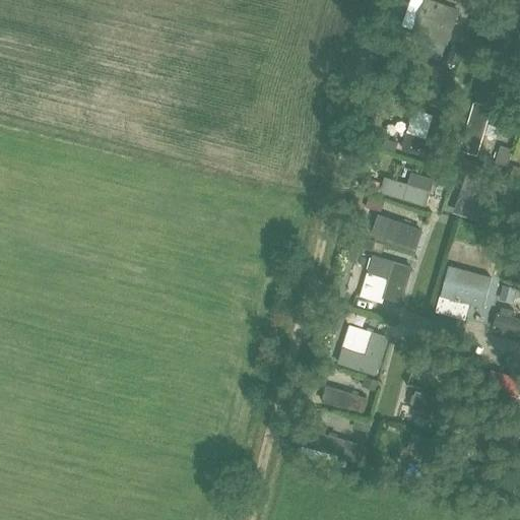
[(448,45),(461,9),(435,0),(424,0),(412,33),(448,45)]
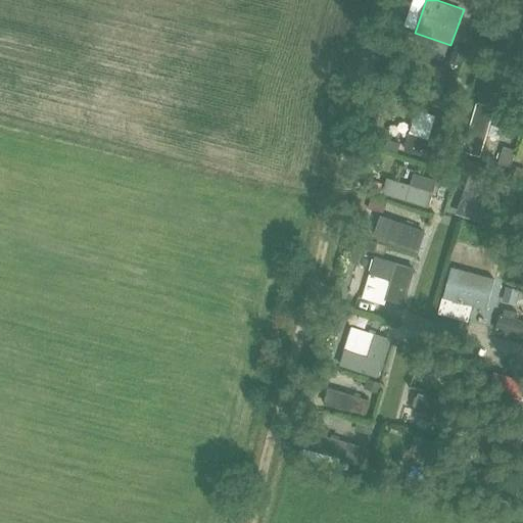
[(408,57),(398,88),(438,99),(447,68),(408,57)]
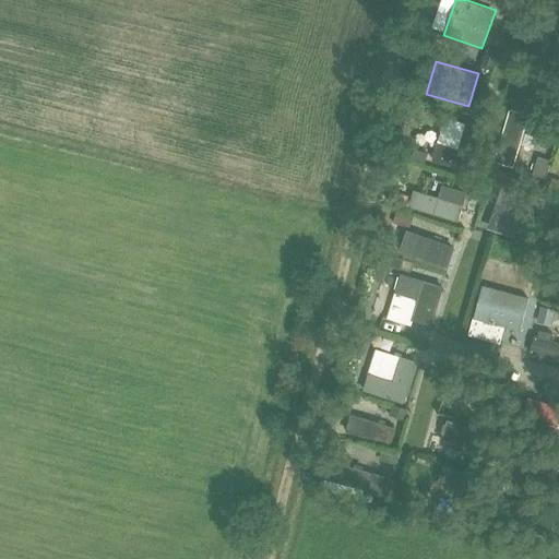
[(530,110),(510,105),(494,161),(513,166),(530,110)]
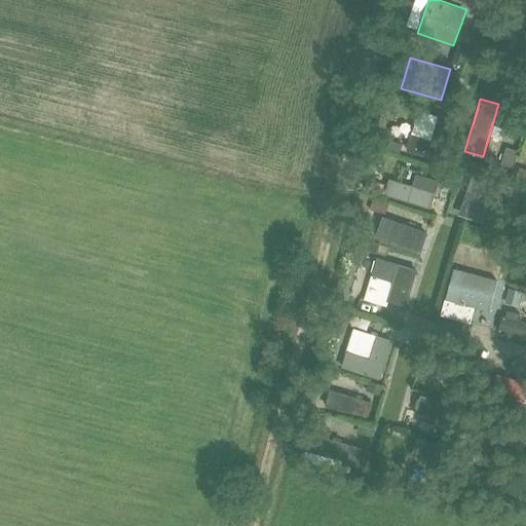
[(409,137),(403,156),(440,167),(454,122),(437,117),(436,119),(429,143),(409,137)]
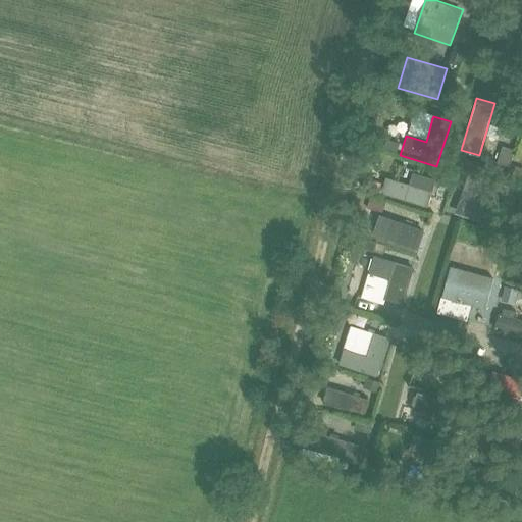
[(383,183),(379,198),(425,212),(430,197),(435,179),(414,173),(410,187),(404,185),(403,188),(383,183)]
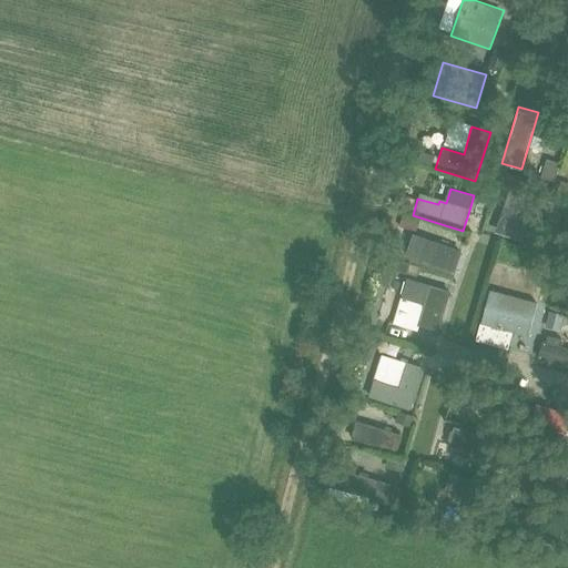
[(547,222),(539,247),(548,251),(564,206),(511,189),(505,209),(547,222)]
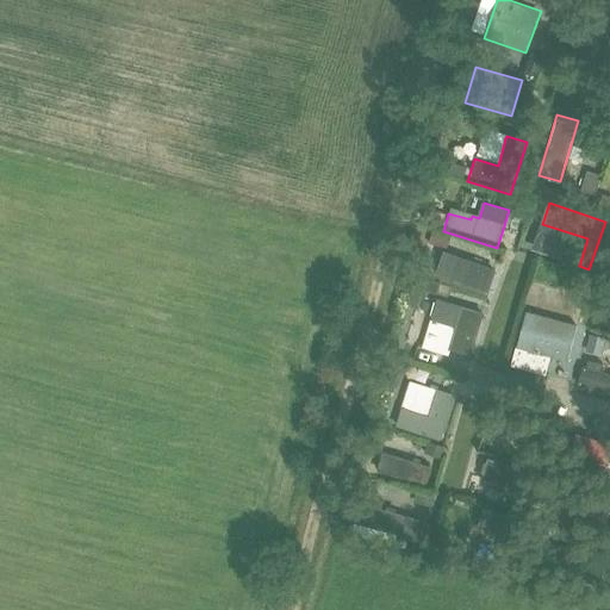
[(496,272),(444,253),(436,277),(487,294),(496,272)]
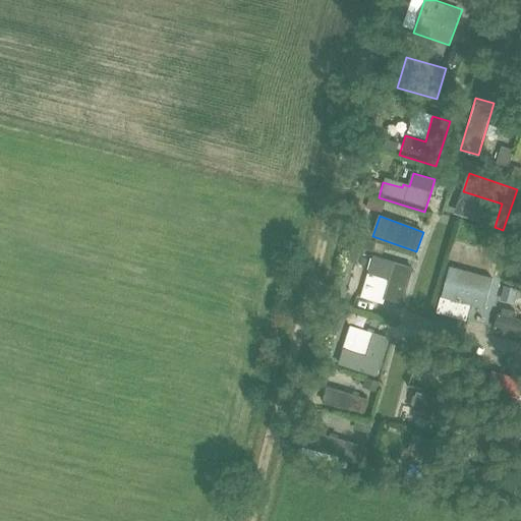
[(413,267),(373,255),(368,273),(390,279),(384,298),(402,303),(413,267)]
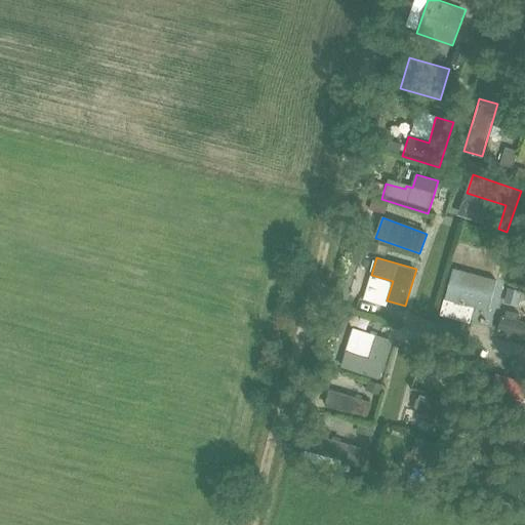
[(490,313),(498,282),(454,270),(446,301),(490,313)]
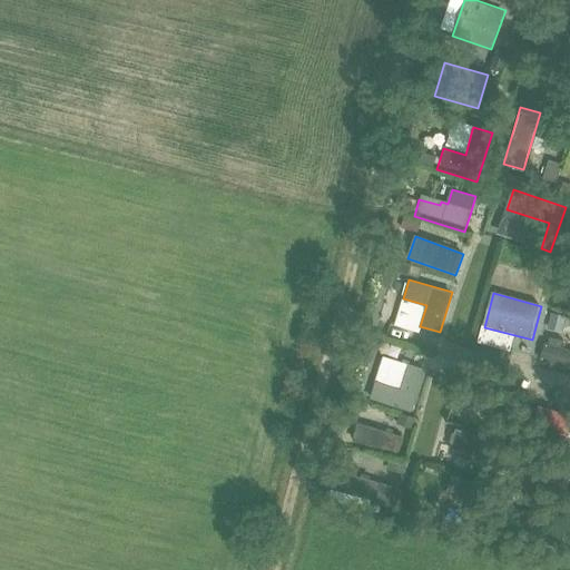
[(552,314),(550,324),(563,327),(566,317),(552,314)]
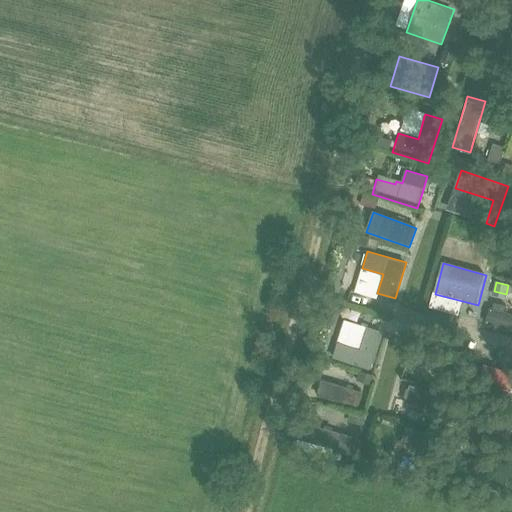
[(492,309),(490,309),(486,324),(511,329),(511,314),(505,313),(506,308),(493,305),(492,309)]
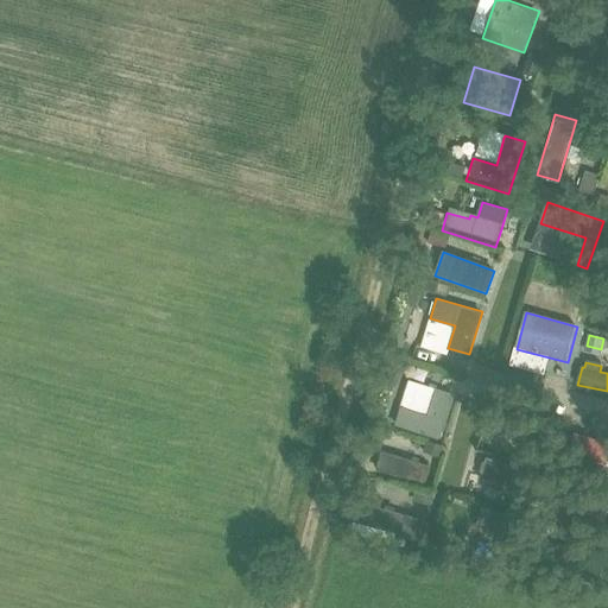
[(443,438),(455,396),(435,390),(428,416),(400,407),(394,425),(443,438)]
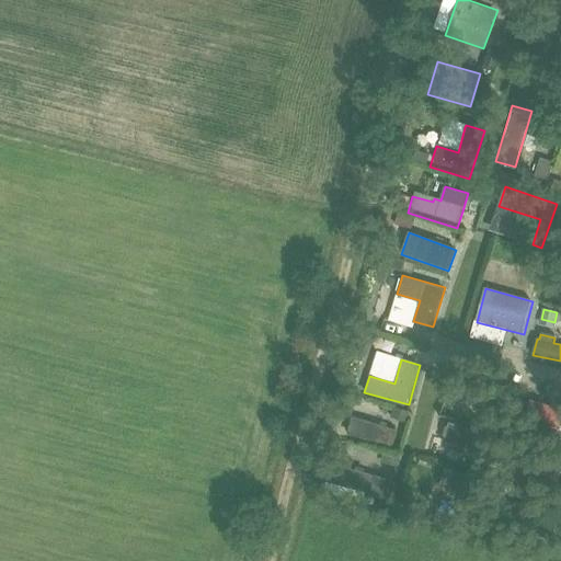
[(519,399),(515,415),(524,419),(521,432),(547,439),(550,425),(560,427),(560,409),(529,400),(529,401),(519,399)]
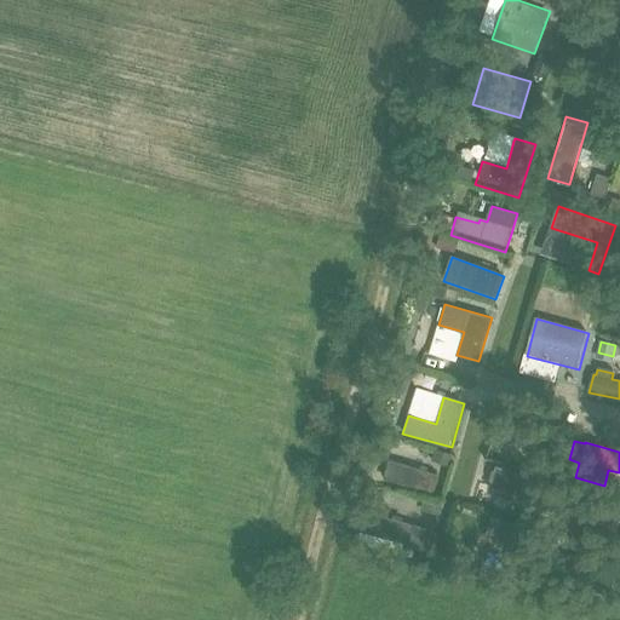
[(388,460),(380,480),(431,497),(437,477),(388,460)]
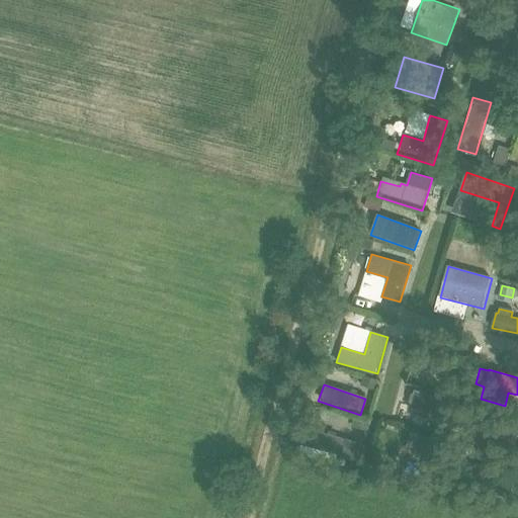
[(459,401),(415,389),(414,392),(412,393),(409,401),(411,403),(410,406),(454,419),(459,401)]
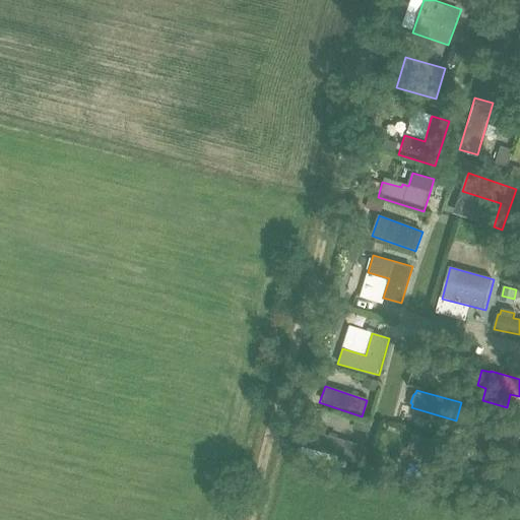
[(307,430),(303,445),(318,449),(339,454),(338,459),(359,465),(360,460),(364,446),(337,439),(330,437),(321,434),(307,430)]
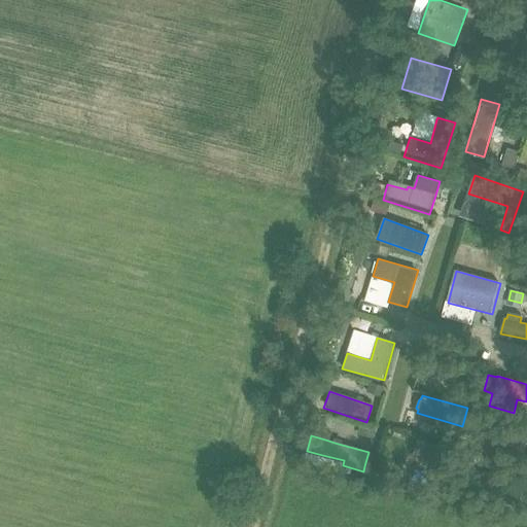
[(451,466),(455,450),(417,440),(412,456),(451,466)]
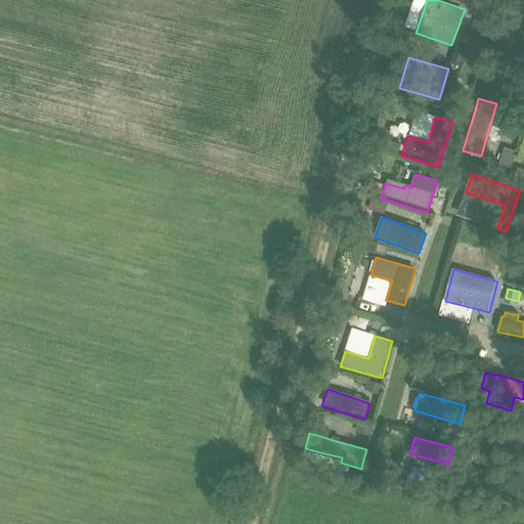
[(384,467),(389,480),(403,474),(398,461),(384,467)]
